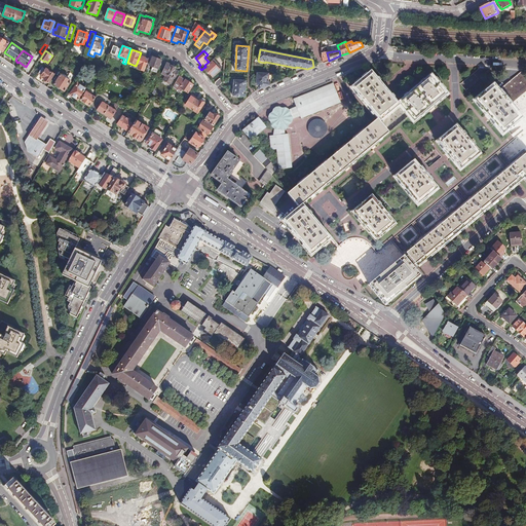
[(150,55),(148,61),(147,64),(148,65),(151,66),(152,66),(157,68),(160,59),(150,55)]
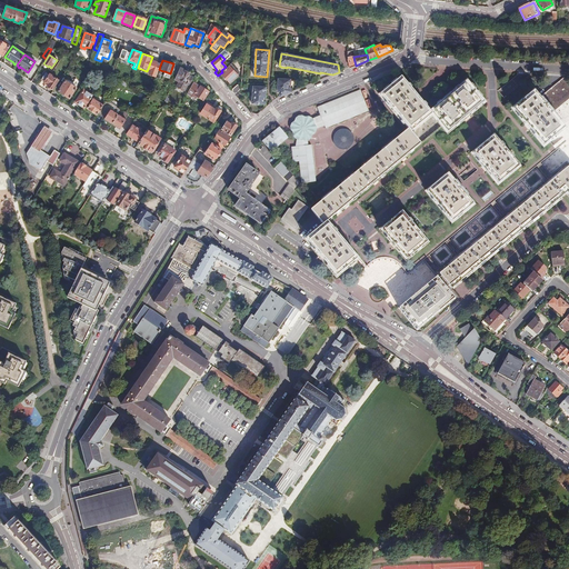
[(222,72),(220,73),(229,82),(237,76),(233,72),(236,70),(230,65),(222,72)]
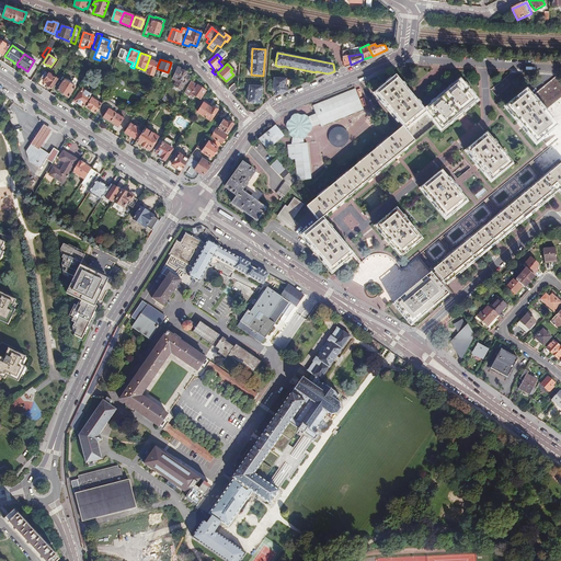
[(182,69),(176,67),(172,79),(176,81),(174,86),(182,90),(185,83),(190,75),(187,73),(187,72),(182,70),(182,69)]
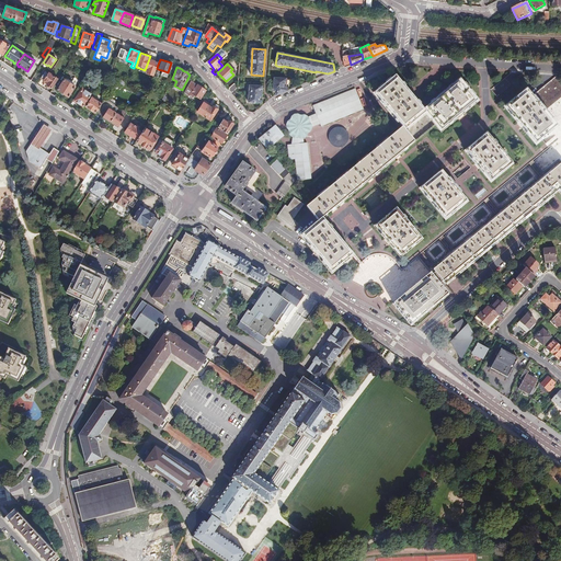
[(161,70),(158,69),(149,91),(153,93),(161,70)]
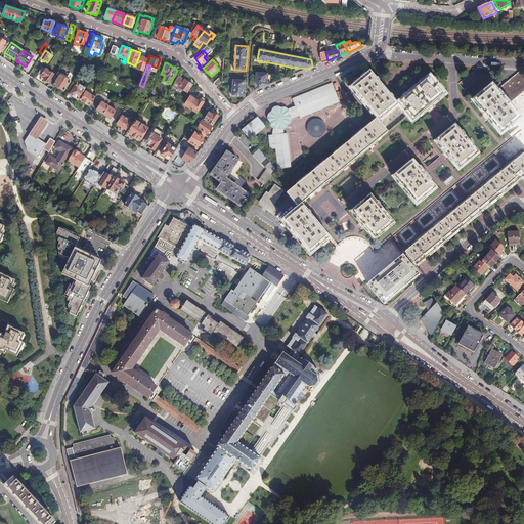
[(45,69),(42,67),(38,73),(41,75),(40,76),(44,79),(43,79),(48,82),(53,74),(45,68),(45,69)]
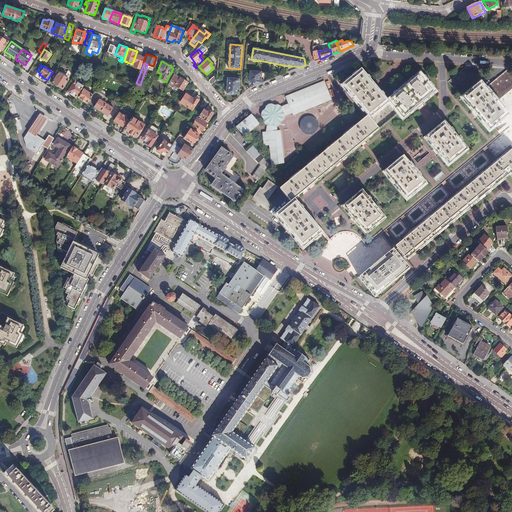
[(374,84),(362,70),(342,86),(367,116),(370,119),(389,103),(387,100),(378,89),(374,84)]
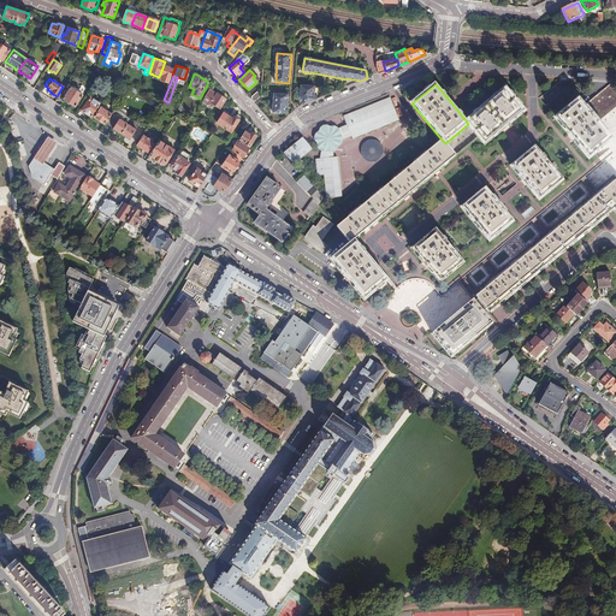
[(555,84),(539,99),(545,106),(562,92),(555,84)]
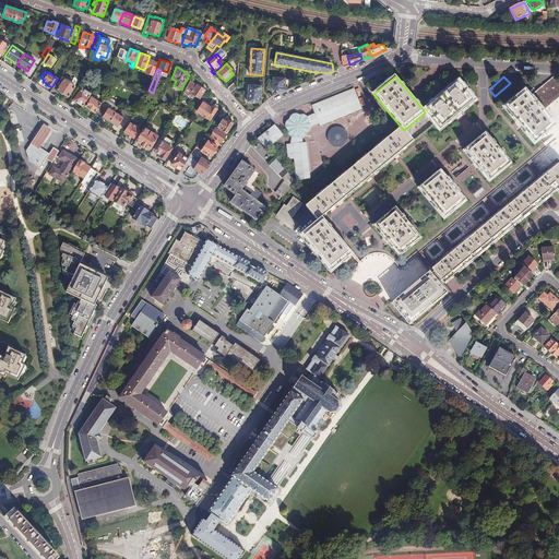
[(558,81),(555,76),(531,96),(543,111),(555,100),(558,96),(558,81)]
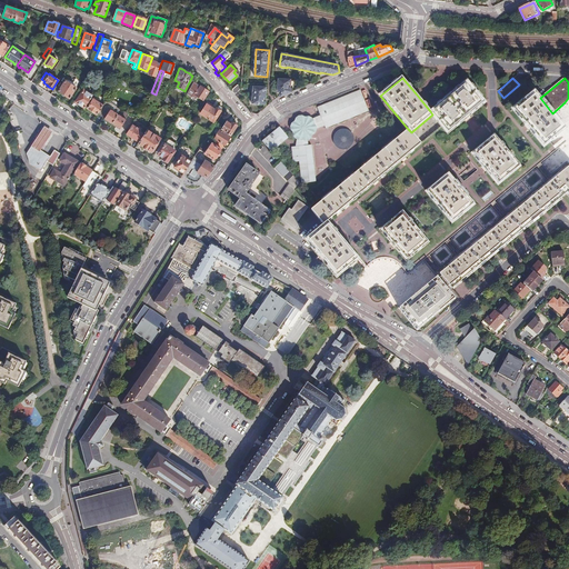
[(281,95),(292,91),(290,89),(291,80),(278,79),(277,89),(280,96),(281,95)]
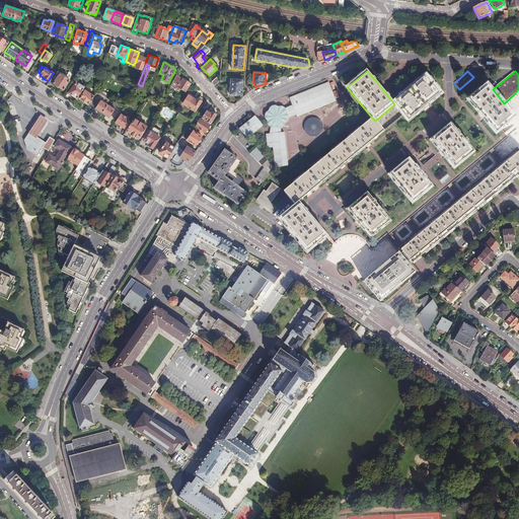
[(65,77),(59,74),(53,83),(63,89),(72,76),(67,73),(66,76),(65,77)]
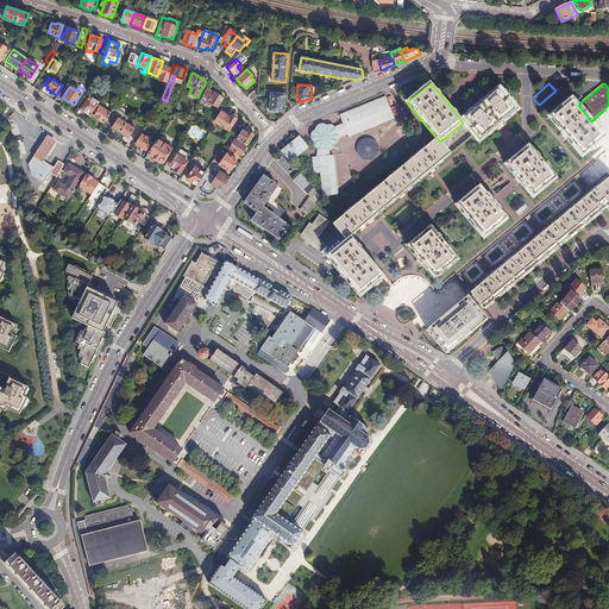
[(248,98),(251,101),(258,95),(258,87),(248,98)]
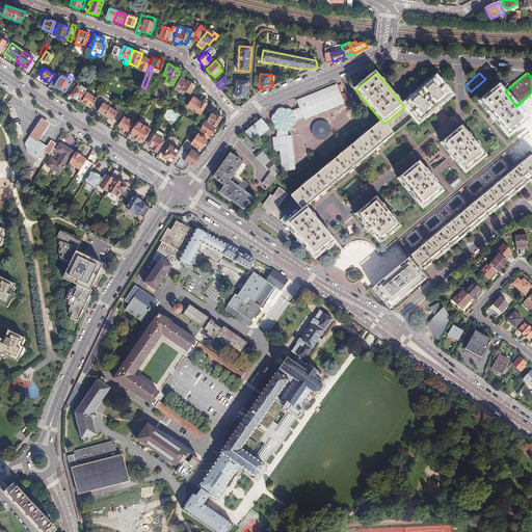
[(453,96),(436,76),(402,104),(404,107),(414,117),(419,124),(431,113),(435,110),(440,107),(453,96)]
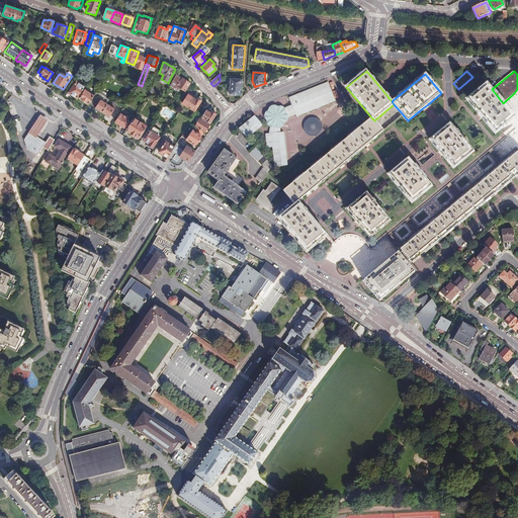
[(182,79),(176,75),(170,86),(173,88),(175,87),(176,86),(179,88),(184,91),(189,84),(182,79)]
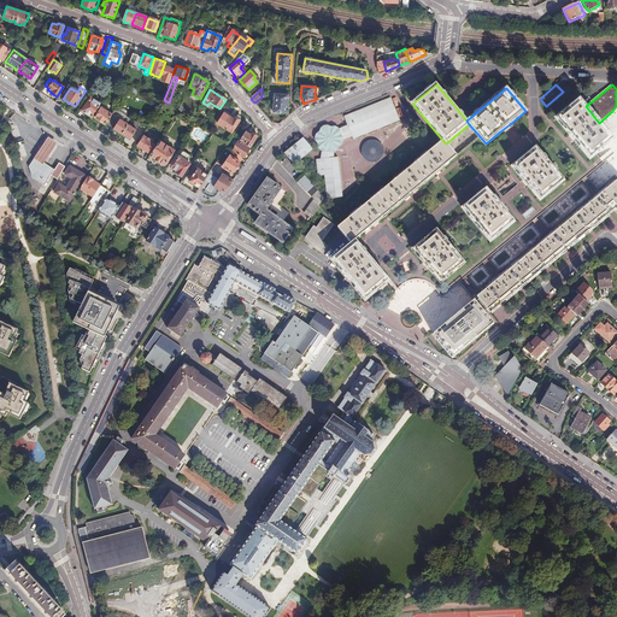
[(288,113),(289,98),(275,97),(274,113),(288,113)]
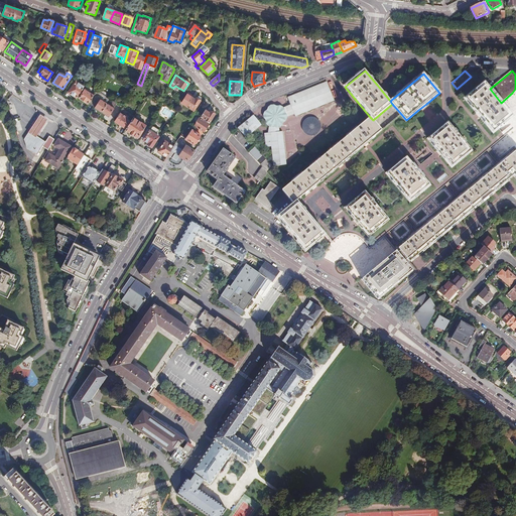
[(68,93),(77,98),(80,92),(83,88),(75,83),(68,93)]
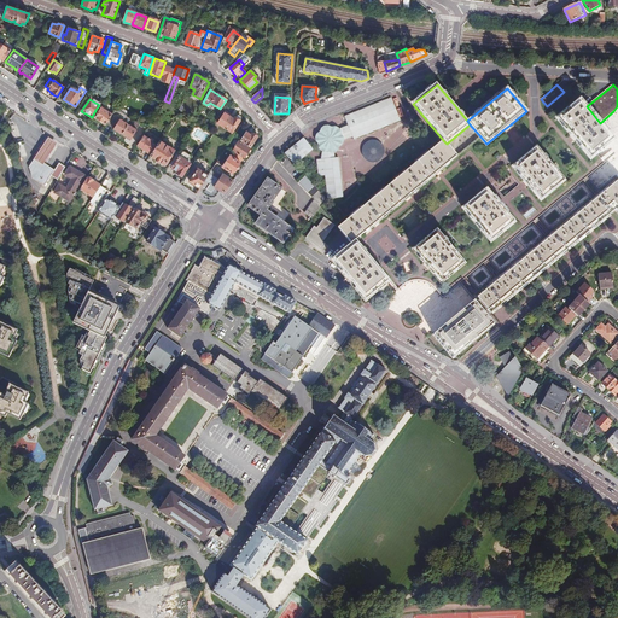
[(328,175),(330,198),(343,198),(339,158),(337,158),(336,150),(338,150),(347,139),(345,138),(351,135),(353,139),(398,121),(390,99),(343,117),(347,126),(342,128),(342,127),(328,124),(320,134),(319,141),(325,147),(326,147),(327,158),(320,158),(321,175),(328,175)]
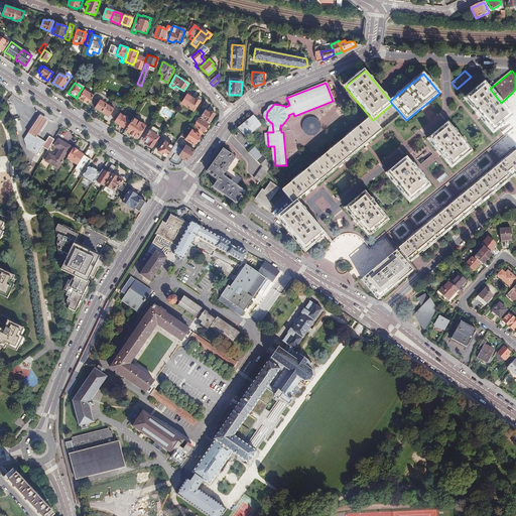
[(485,83),(466,99),(476,111),(479,114),(481,117),(493,131),(497,129),(512,116),(501,103),(490,89),(485,83)]
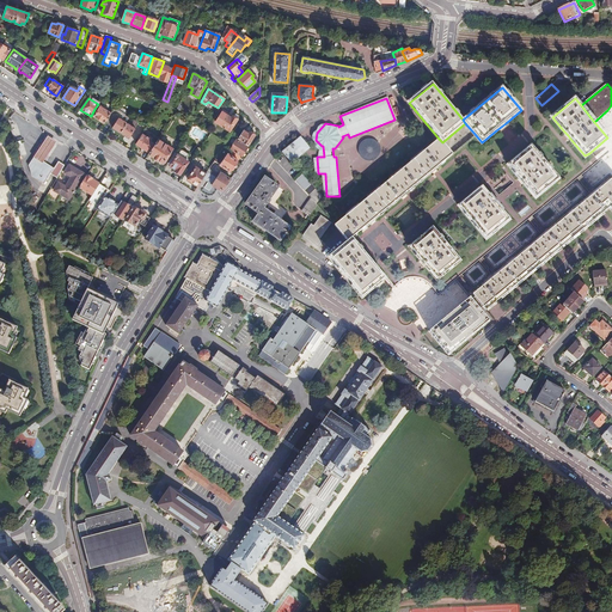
[(111,112),(98,104),(95,109),(97,111),(93,116),(104,123),(105,121),(111,112)]
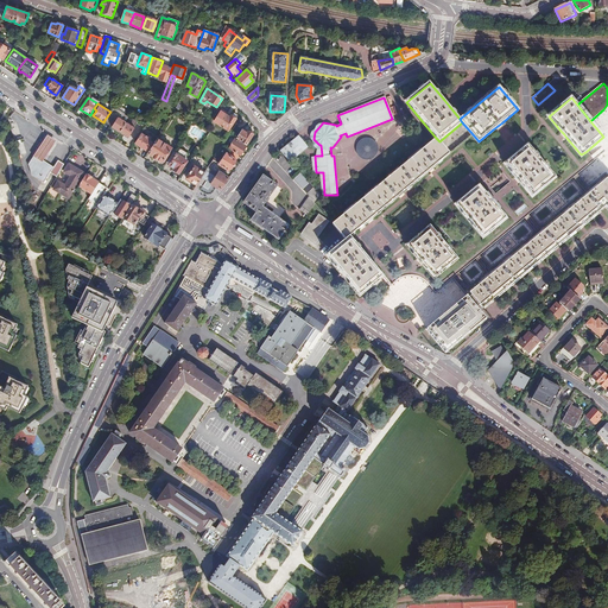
[(113,107),(111,112),(105,120),(113,125),(112,126),(120,132),(126,121),(128,118),(113,107)]
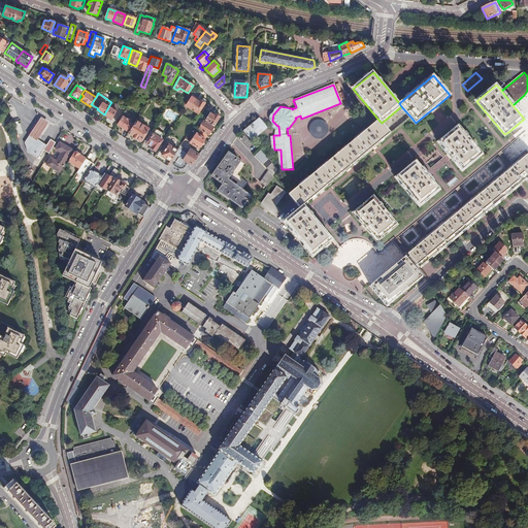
[(199,101),(192,96),(188,101),(192,103),(189,108),(197,114),(204,104),(203,103),(204,102),(203,100),(202,99),(201,99),(200,101),(199,100),(199,101)]
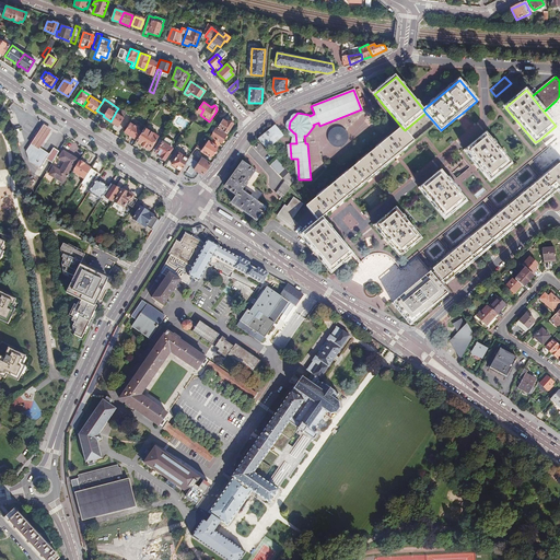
[(547,147),(546,146),(541,139),(553,130),(556,126),(535,142),(505,107),(506,114),(346,248),(352,255),(354,254),(361,263),(365,258),(368,256),(372,255),(376,254),(382,254),(387,256),(392,258),(395,261),(400,270),(476,206),(490,194),(520,170),(534,158),(547,147)]
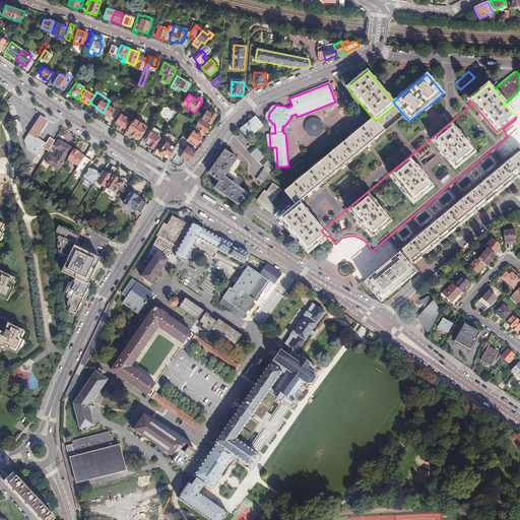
[(108,104),(103,113),(109,117),(115,109),(108,104)]
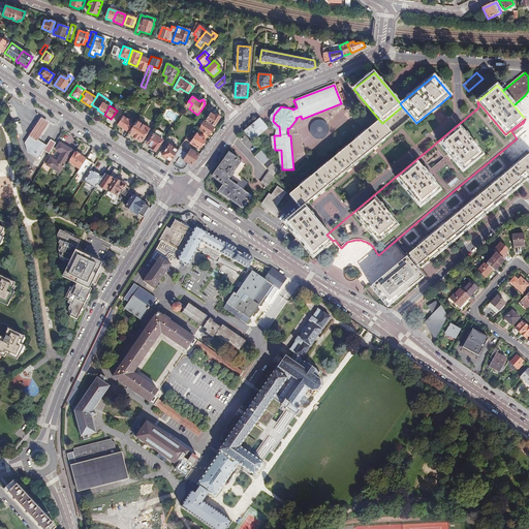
[(215,114),(211,111),(206,119),(214,125),(220,116),(216,114),(215,114)]
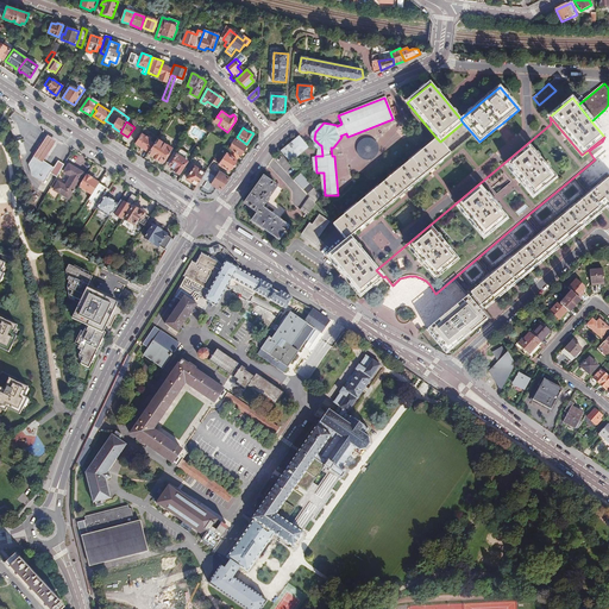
[(140,135),(135,143),(148,151),(154,144),(149,140),(151,138),(148,136),(146,137),(145,136),(145,137),(140,135)]
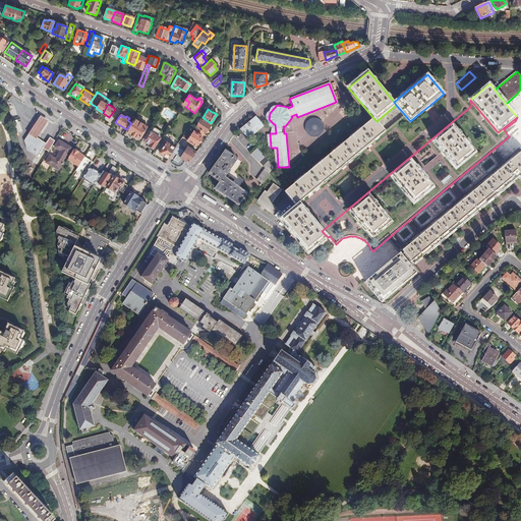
[(29,133),(37,137),(43,126),(47,120),(40,116),(36,122),(29,133)]
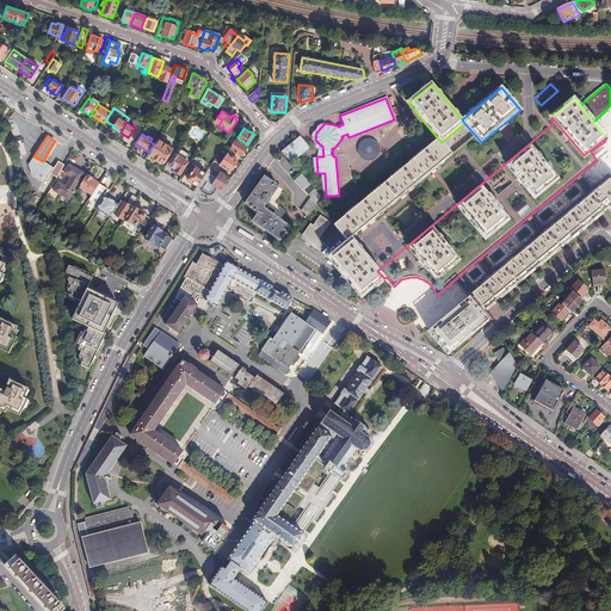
[(296,140),(306,150),(308,148),(298,137),(296,140)]
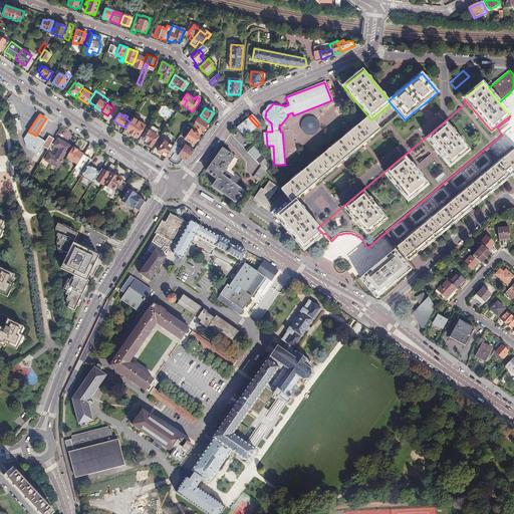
[(130,121),(124,127),(124,130),(137,138),(137,137),(138,138),(141,134),(140,133),(145,125),(140,121),(133,116),(130,121)]
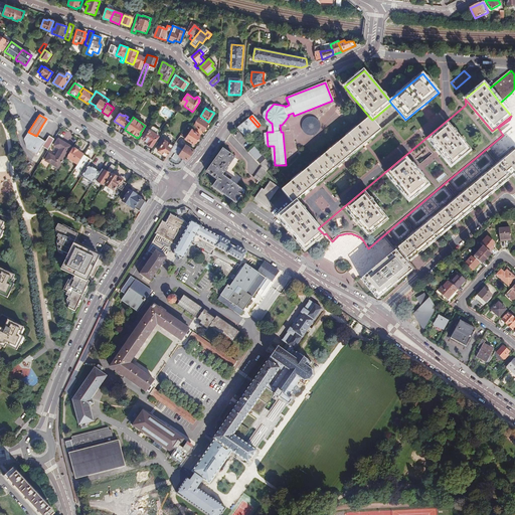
[(372,120),(369,117),(330,150),(282,190),(286,195),(290,200),(293,203),(296,201),(304,194),(306,192),(312,187),(338,166),(342,163),(345,160),(365,144),(368,141),(380,130),(372,120)]
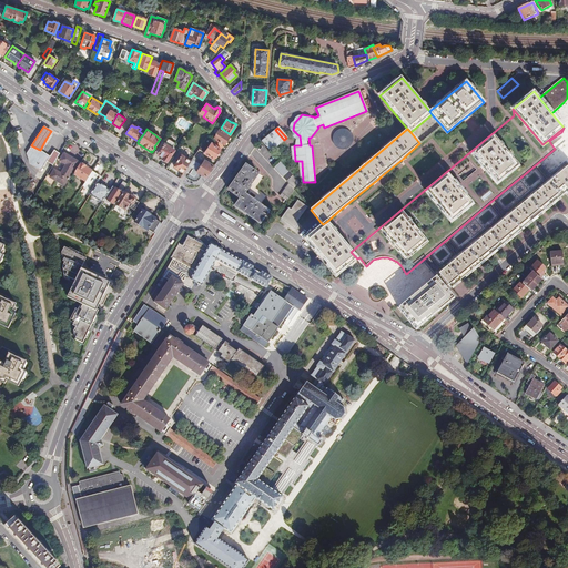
[(214,139),(223,144),(223,145),(230,135),(220,130),(214,139)]
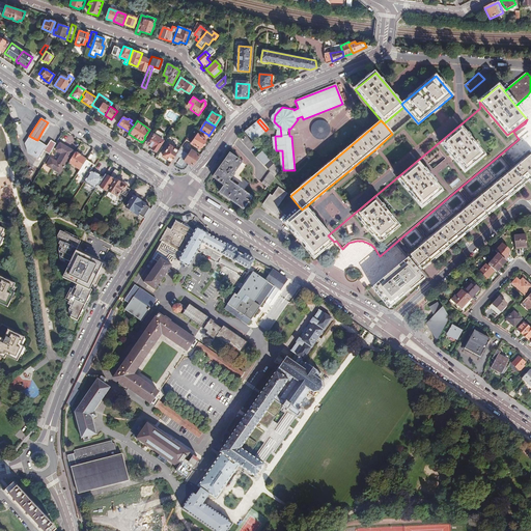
[(257,121),(244,132),(253,141),(266,131),(257,121)]
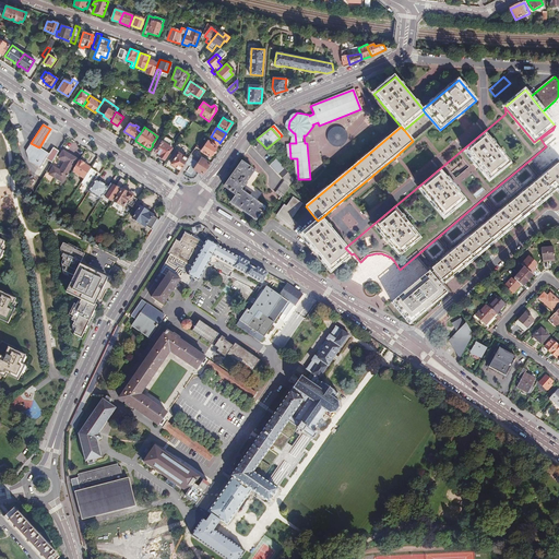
[(341,141),(341,130),(328,129),(328,141),(341,141)]
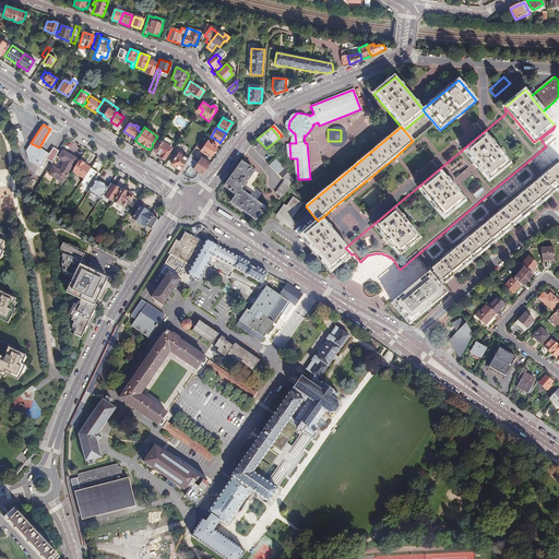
[(164,132),(159,138),(153,150),(159,154),(158,156),(164,159),(171,149),(162,142),(166,134),(164,132)]
